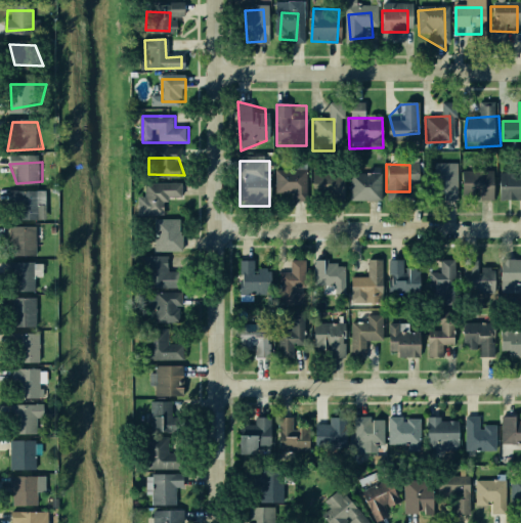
[(434,164),(433,202),(458,202),(458,164),(434,164)]
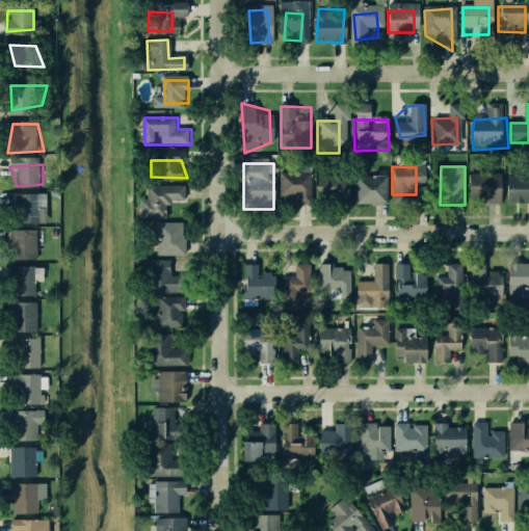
[(471,174),(505,174),(505,203),(490,203),(490,198),(471,198),(471,174)]
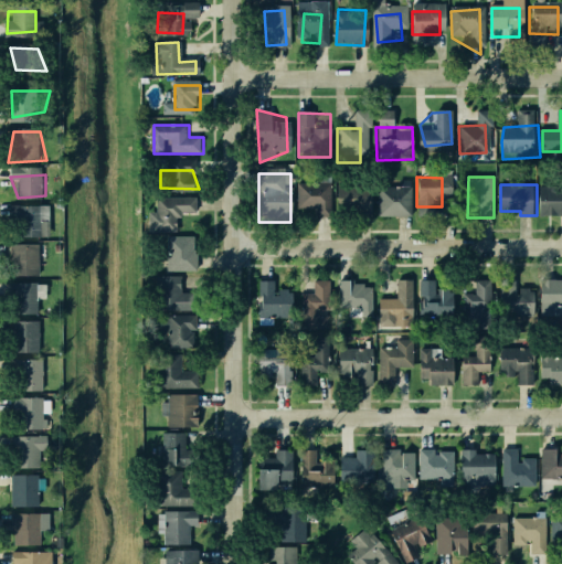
[(299,185),(331,185),(331,210),(300,211),(299,185)]
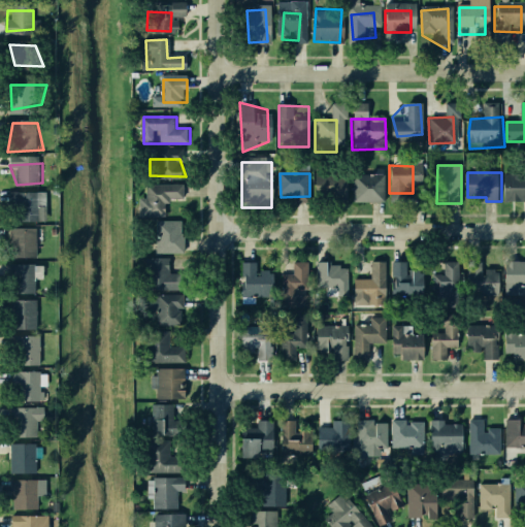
[(358,174),(382,175),(381,204),(357,203),(358,174)]
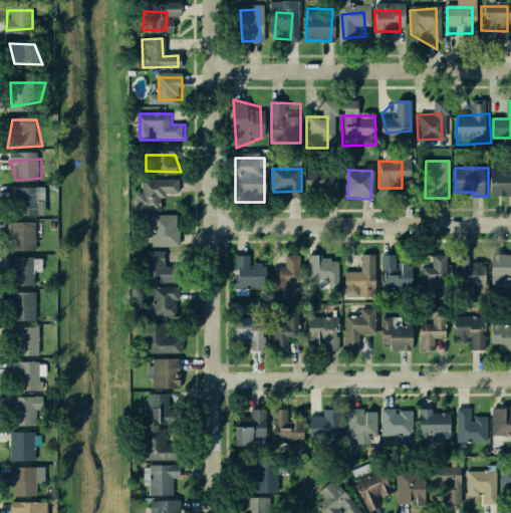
[(311,173),(311,198),(337,198),(337,173),(311,173)]
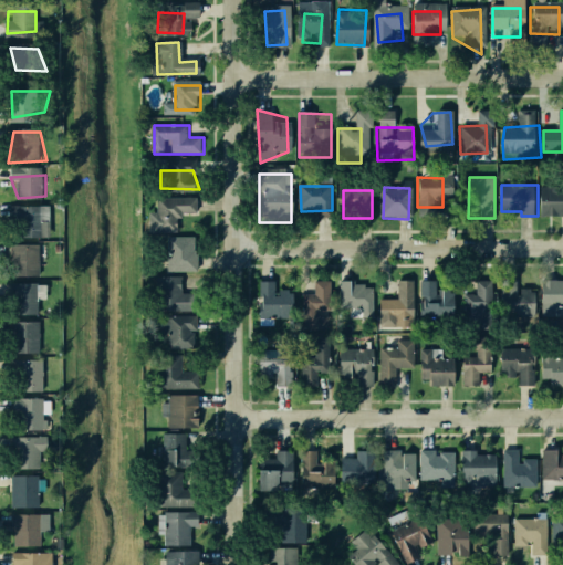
[(562,191),(542,192),(542,216),(562,216),(562,191)]
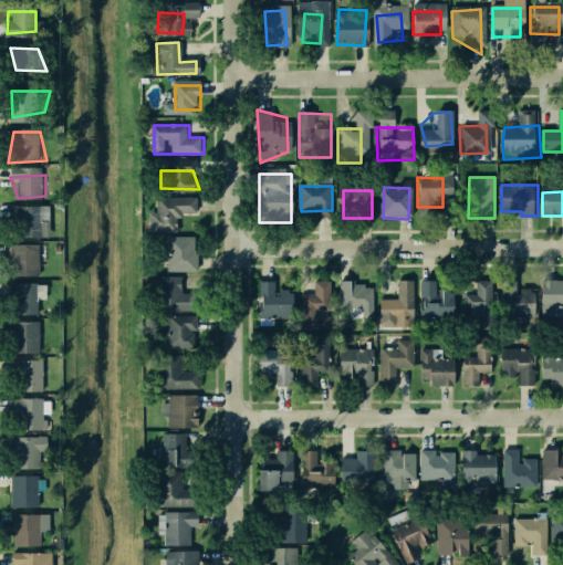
[(158,199),(199,198),(200,213),(180,213),(180,232),(152,232),(150,212),(159,212),(158,199)]
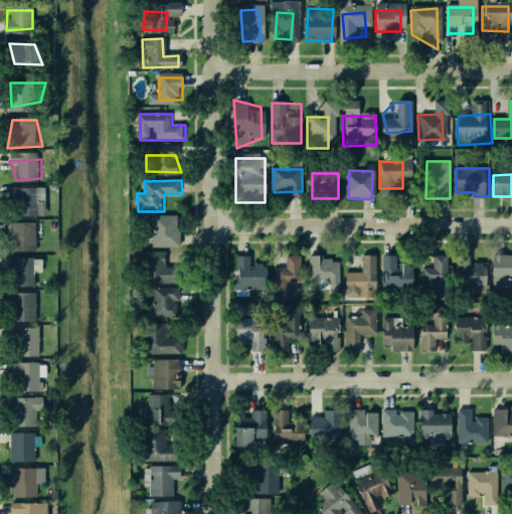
[(11,187),(47,187),(47,216),(12,216),(11,187)]
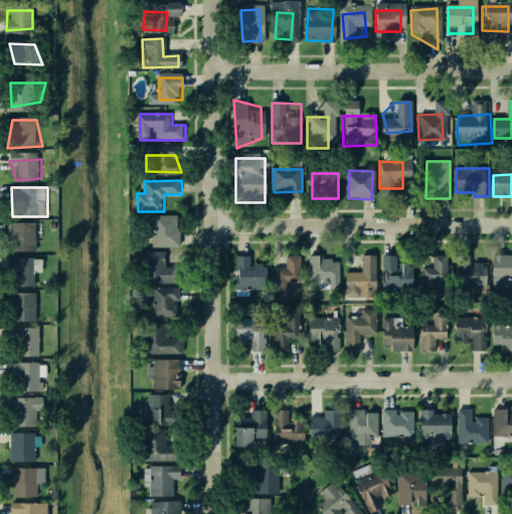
[(154,216),(180,215),(181,247),(155,248),(154,216)]
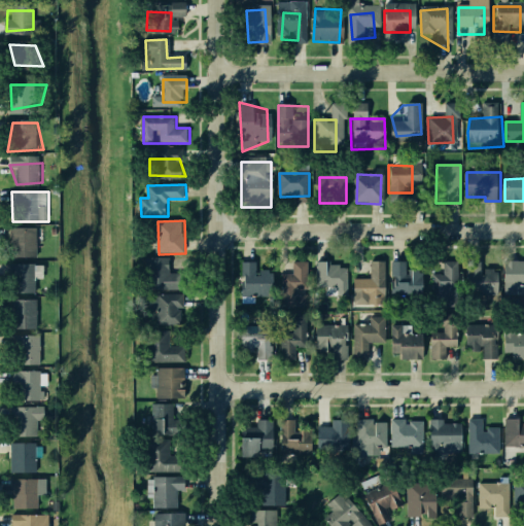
[(12,229),(38,228),(39,256),(13,257),(12,229)]
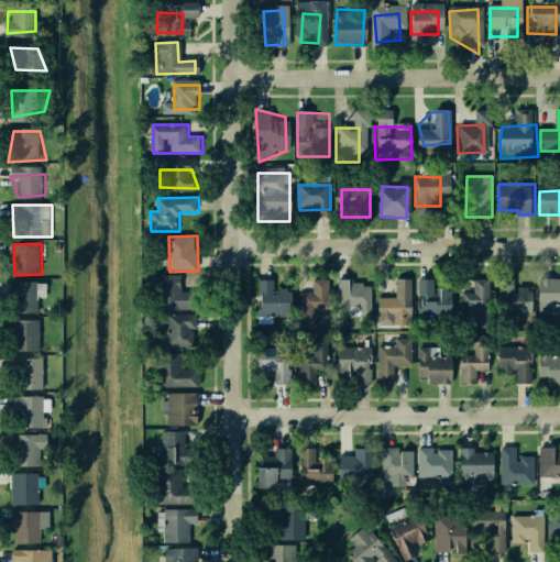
[(158,275),(184,275),(184,291),(201,291),(201,309),(158,309),(158,275)]
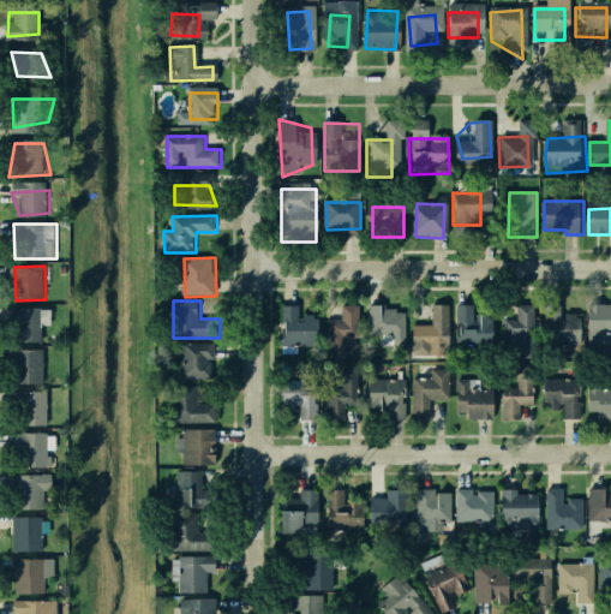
[(586,307),(610,305),(610,343),(586,344),(586,307)]
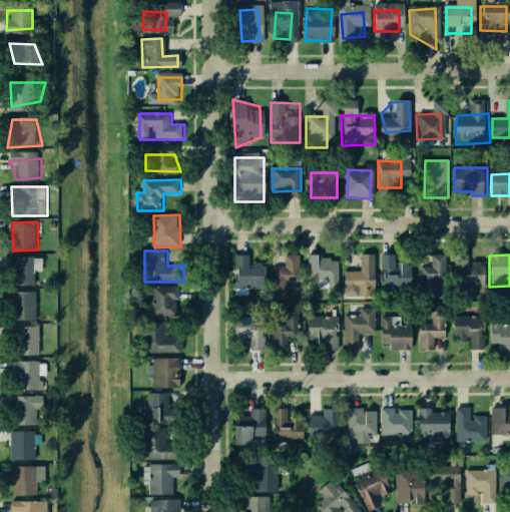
[(232,256),(267,256),(267,289),(232,289),(232,256)]
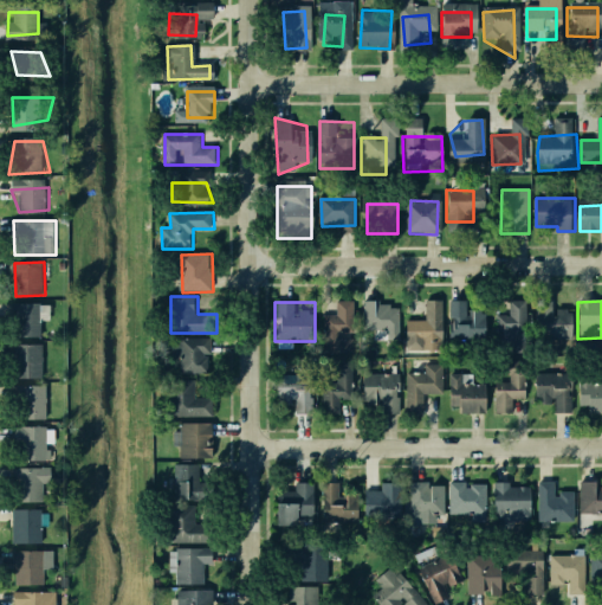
[(41,304),(51,304),(51,320),(41,320),(43,336),(17,338),(15,304),(41,303),(41,304)]
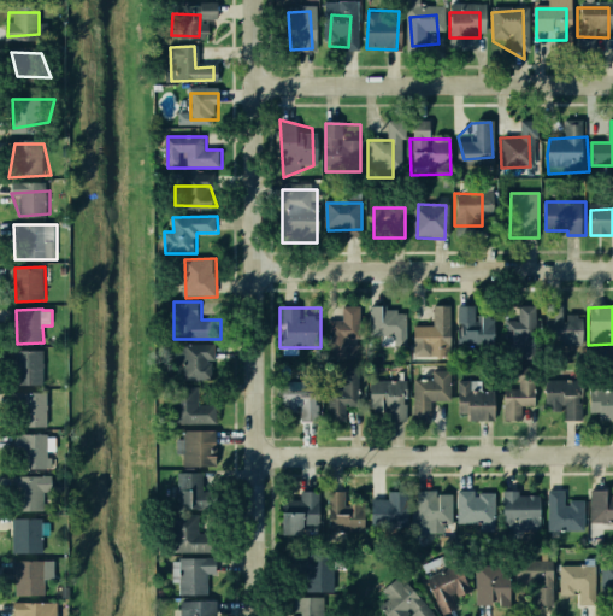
[(330,309),(361,309),(361,362),(330,362),(330,309)]
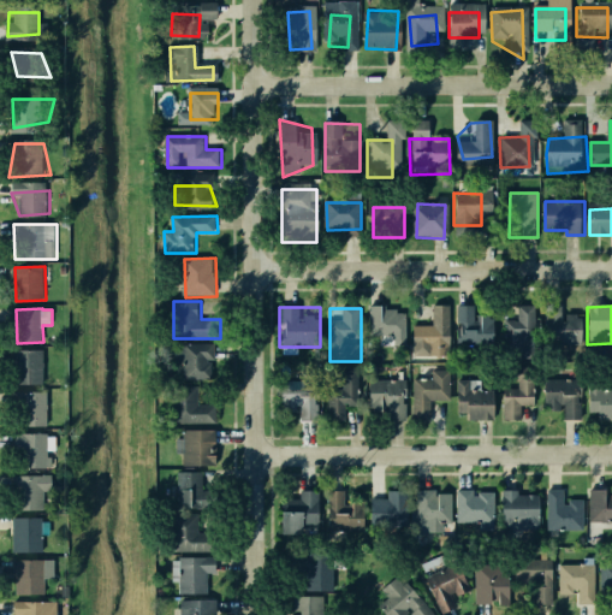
[(372,308),(406,309),(406,358),(372,358),(372,308)]
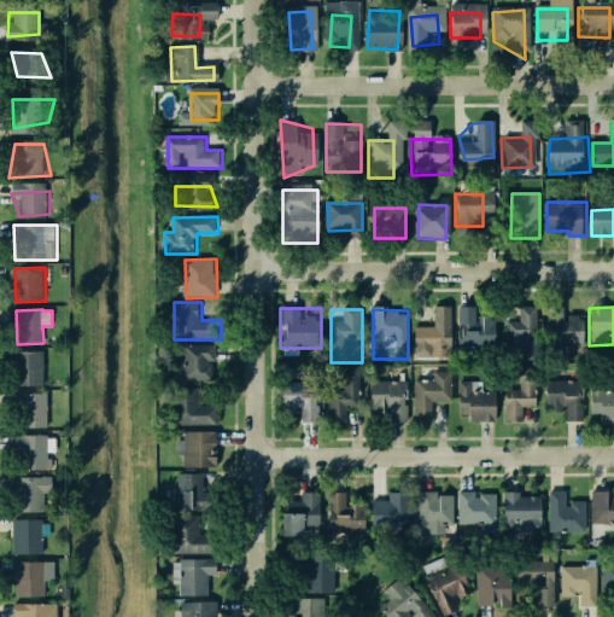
[(550,316),(583,318),(582,354),(550,353),(550,316)]
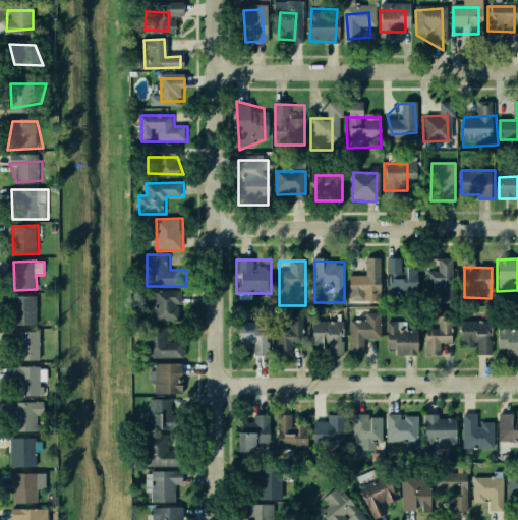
[(350,268),(381,268),(381,303),(350,303),(350,268)]
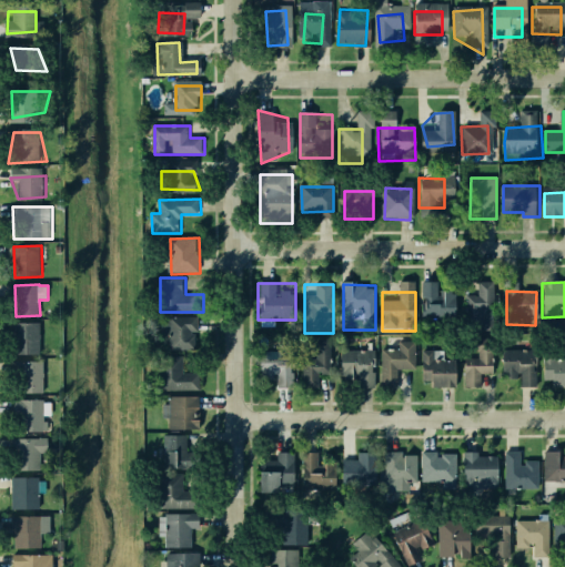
[(424,292),(455,292),(456,321),(424,322),(424,292)]
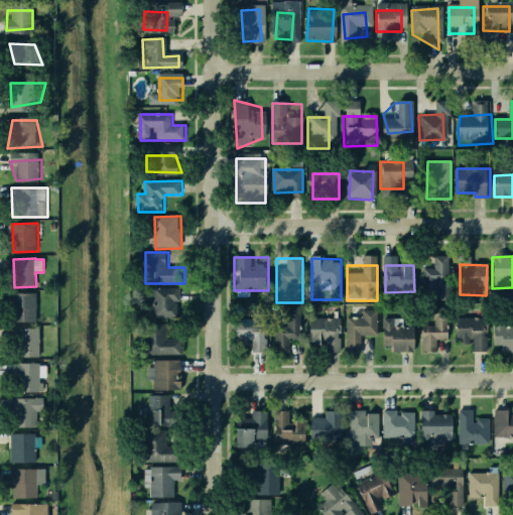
[(422,267),(447,267),(449,293),(423,293),(422,267)]
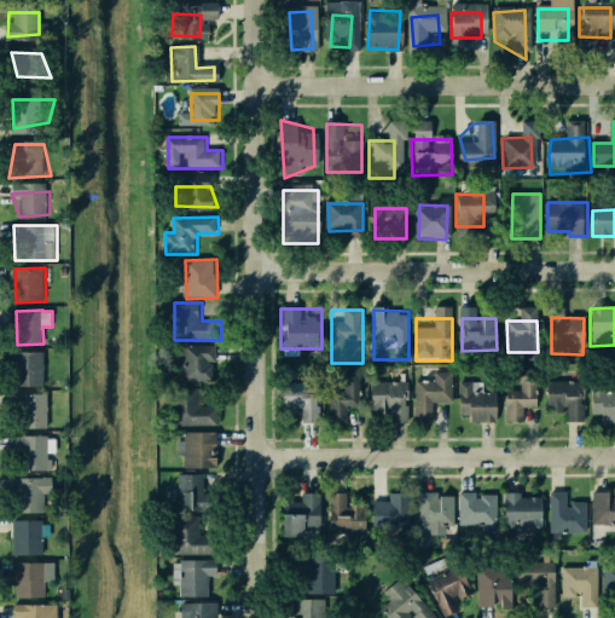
[(17,351),(46,351),(46,387),(17,387),(17,351)]
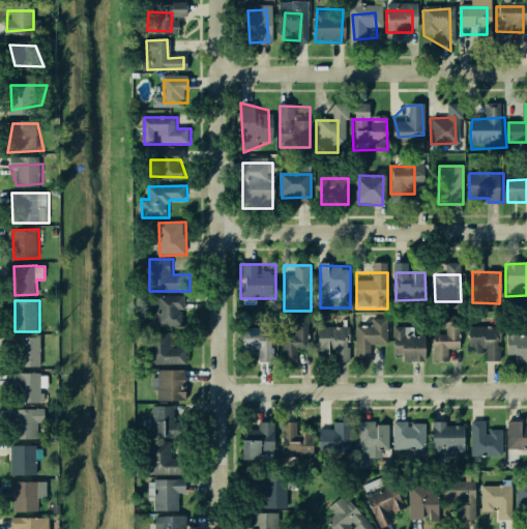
[(144,306),(191,307),(191,332),(150,329),(144,306)]
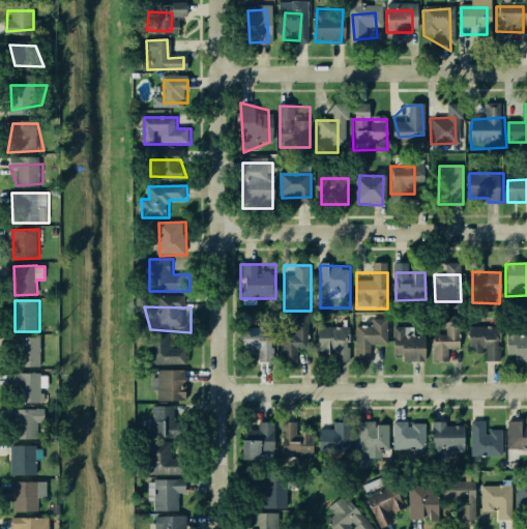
[(285,319),(308,320),(306,362),(284,361),(285,319)]
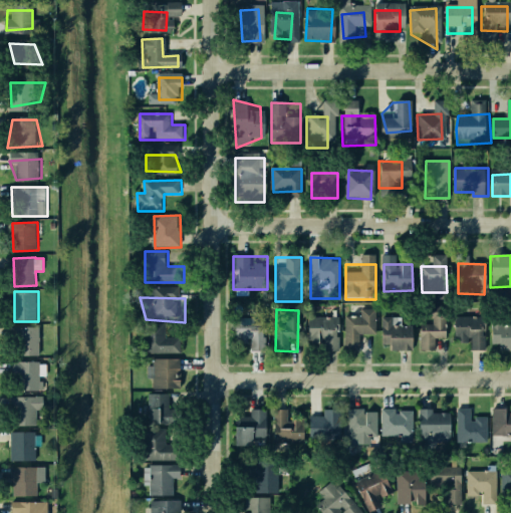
[(344,311),(374,311),(375,350),(345,350),(344,311)]
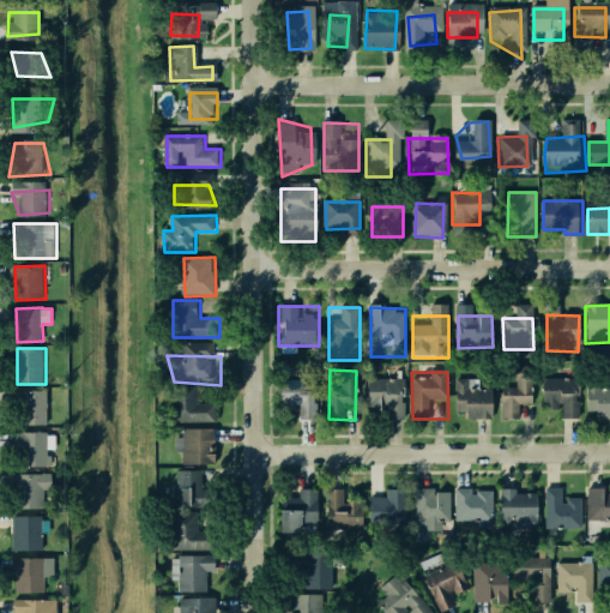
[(278,376),(314,376),(314,414),(278,414),(278,376)]
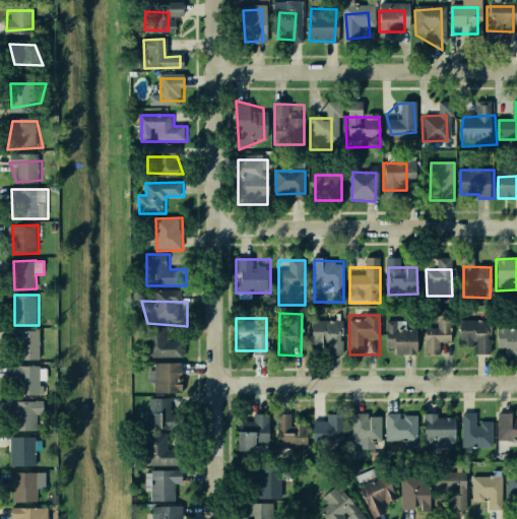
[(312,320),(344,321),(343,357),(311,355),(312,320)]
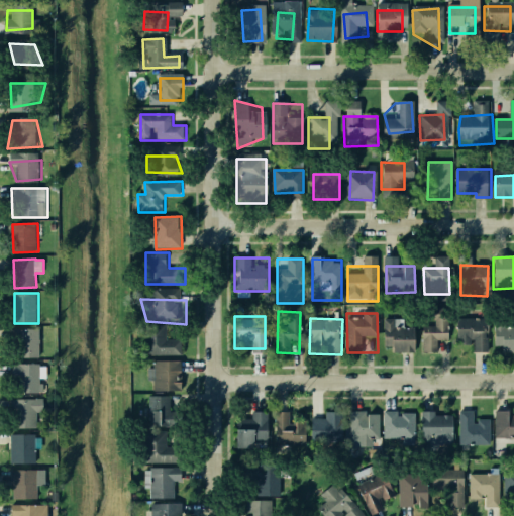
[(456,321),(455,344),(486,345),(487,321),(456,321)]
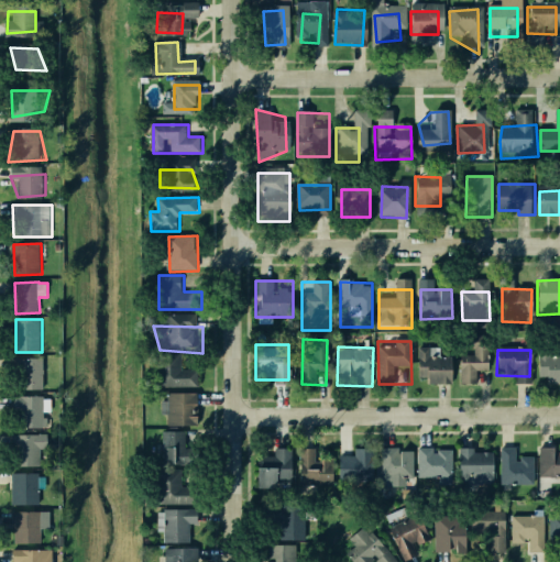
[(418,353),(453,353),(453,383),(418,383),(418,353)]
